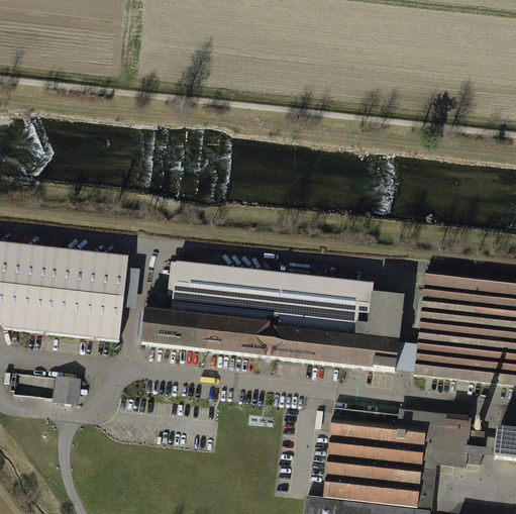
[(0,315),(8,326),(118,340),(126,257),(0,239),(0,315)]
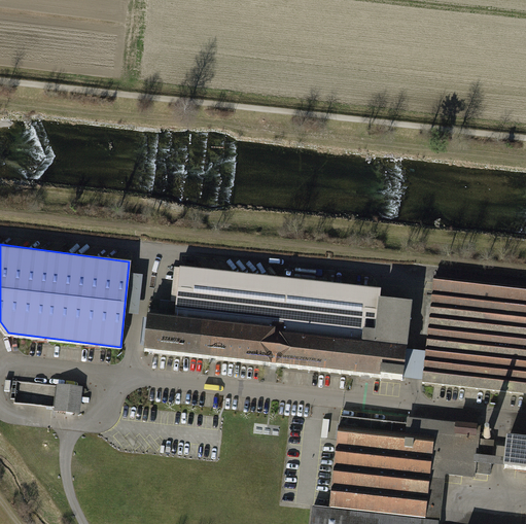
[(144,351),(404,380),(408,348),(413,301),(380,297),(381,288),(179,267),(176,301),(160,300),(159,312),(149,311),(144,351)]
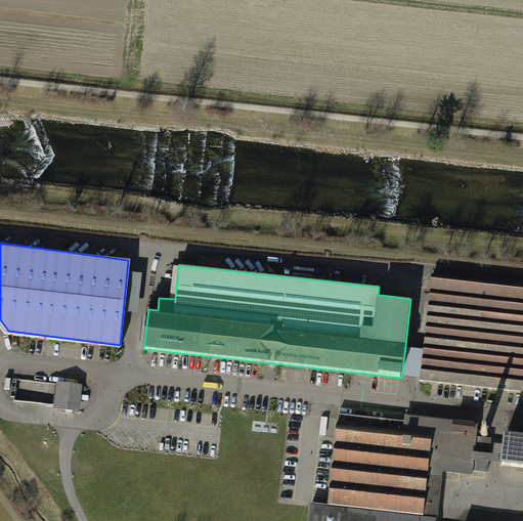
[(522,286),(432,276),(424,348),(421,380),(522,390),(522,286)]
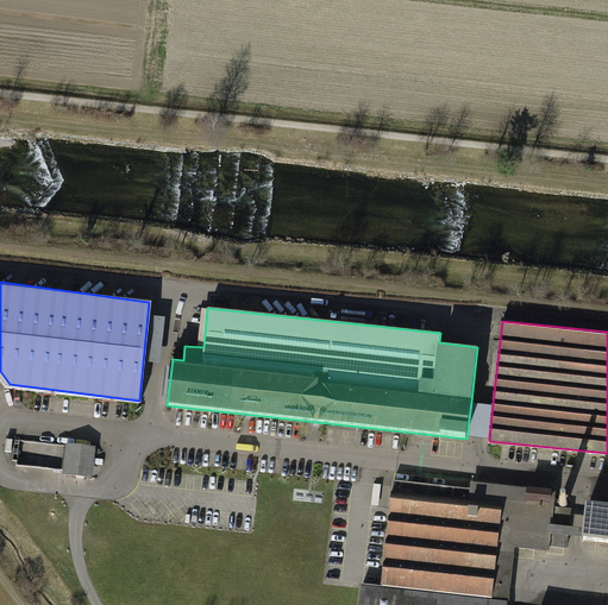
[(489,441),(493,404),(480,403),(471,402),(467,439),(476,440),(489,441)]
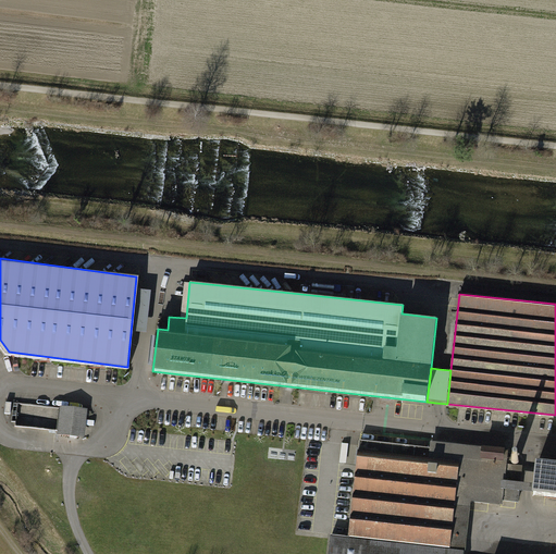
[(57,429),(57,433),(84,436),(86,407),(60,404),(60,406),(13,402),(12,419),(16,420),(15,425),(57,429)]
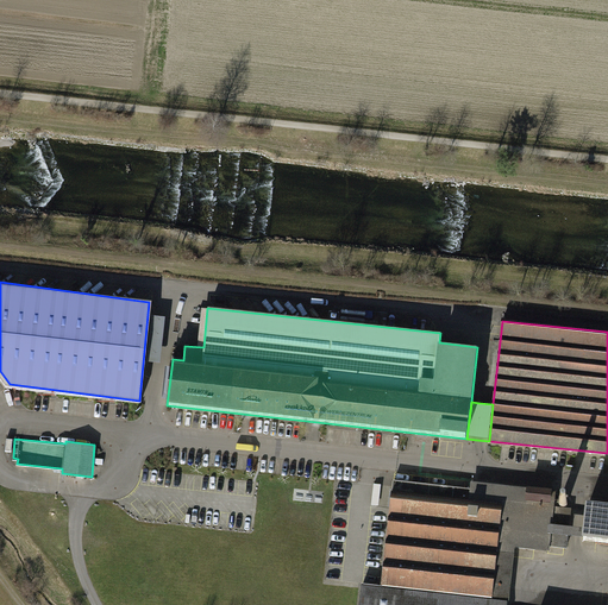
[(381,585),(491,597),(496,550),(514,553),(514,547),(549,550),(551,531),(565,533),(566,524),(570,524),(571,506),(555,505),(557,487),(470,478),(470,486),(392,478),(392,483),(381,585)]
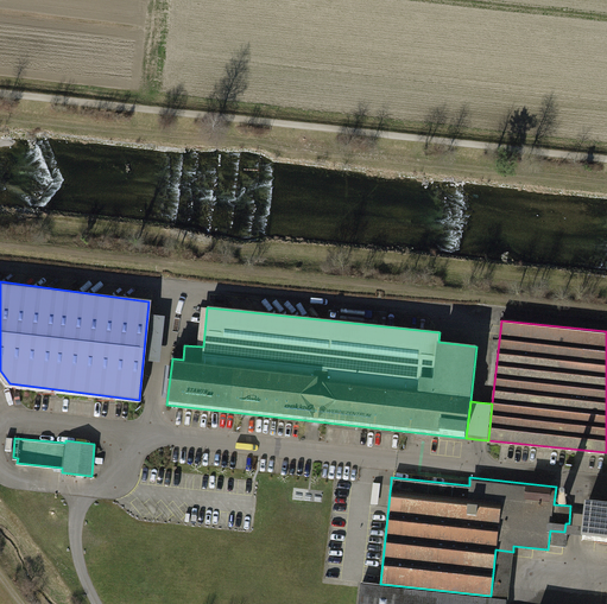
[(606,501),(587,498),(582,535),(606,536),(606,501)]
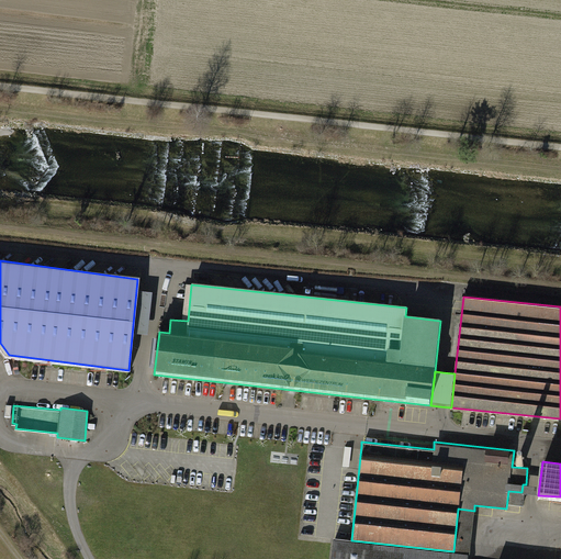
[(453,551),(351,540),(333,538),(329,558),(467,558),(468,554),(453,551)]
